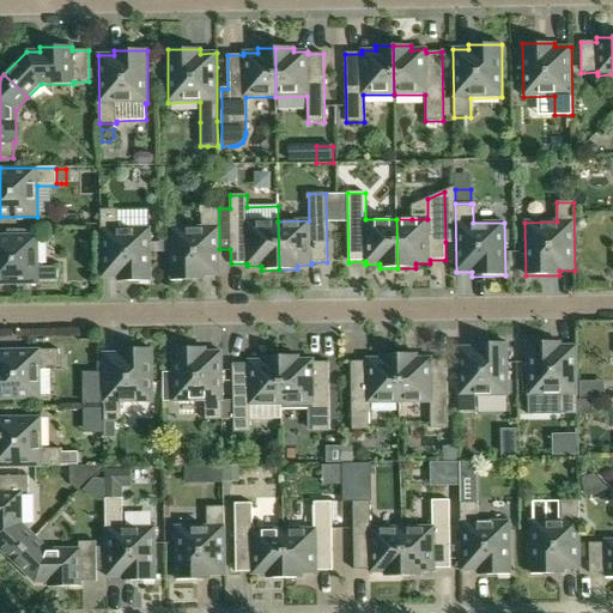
[(219,249),(219,208),(201,208),(202,228),(170,228),(171,281),(204,280),(204,277),(220,277),(219,249)]
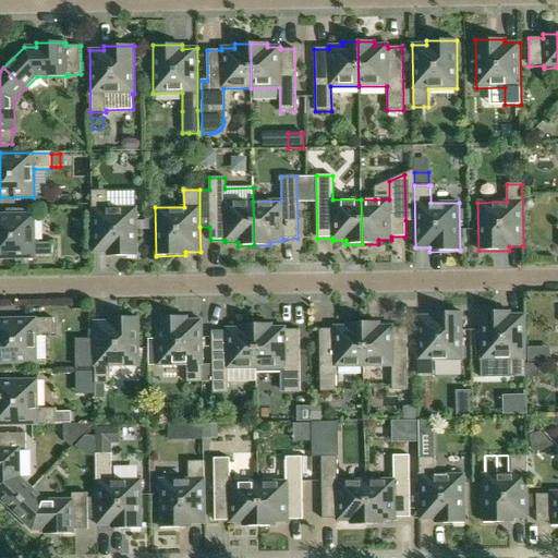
[(137,256),(136,208),(108,208),(107,191),(92,191),(93,253),(107,253),(107,257),(137,256)]
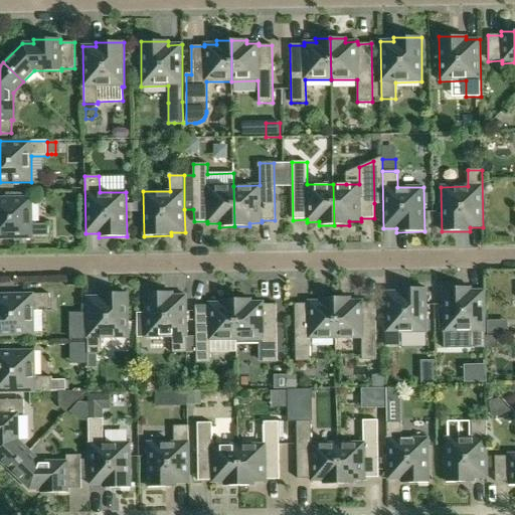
[(32,198),(31,198),(0,198),(0,239),(48,238),(48,224),(32,224),(32,198)]
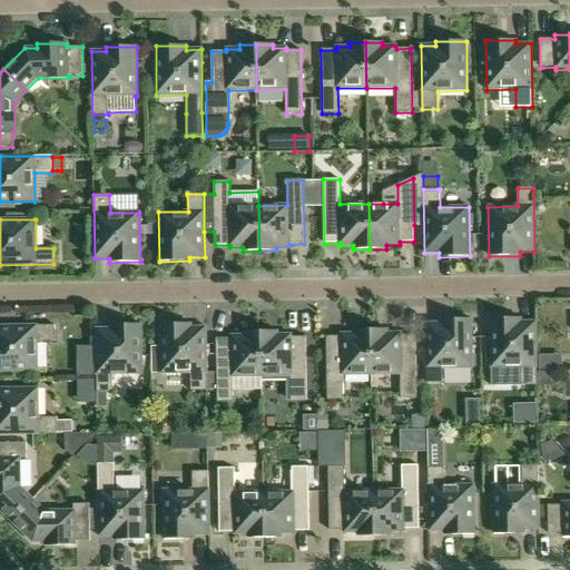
[(472,369),(472,367),(471,318),(441,320),(441,324),(425,324),(426,387),(443,387),(442,369),(472,369)]
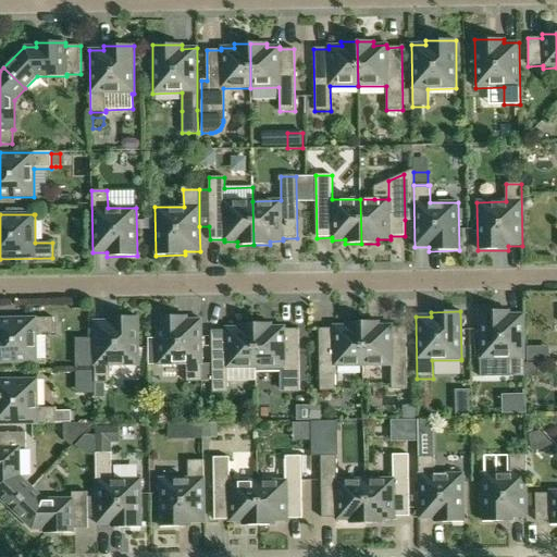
[(480,360),(480,378),(509,376),(524,376),(524,373),(524,363),(523,314),(509,314),(509,311),(479,311),(480,360)]
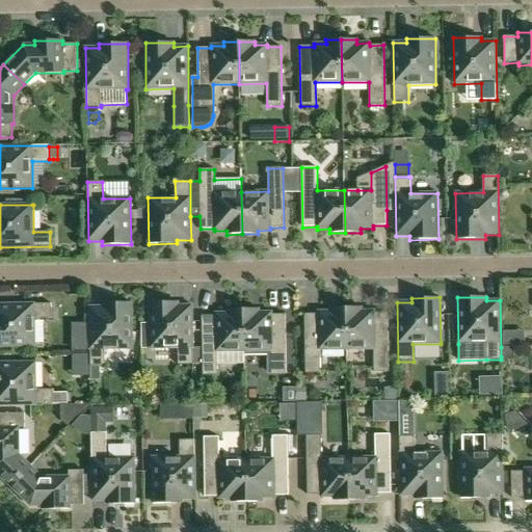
[(101,381),(101,367),(105,366),(105,349),(133,349),(132,302),(103,303),(103,307),(89,308),(90,381),(101,381)]
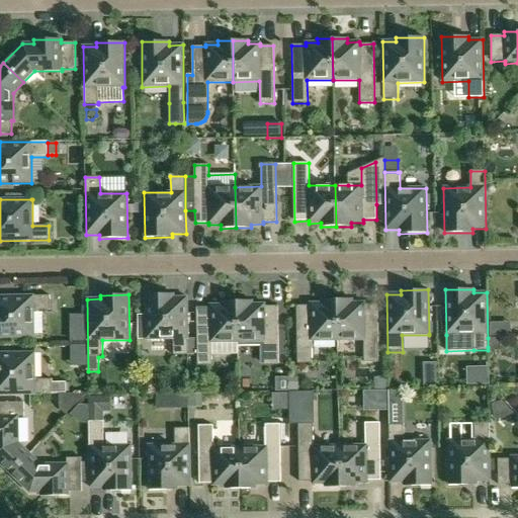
[(188,355),(188,338),(187,297),(174,297),(174,294),(146,294),(147,340),(173,339),(173,355),(188,355)]
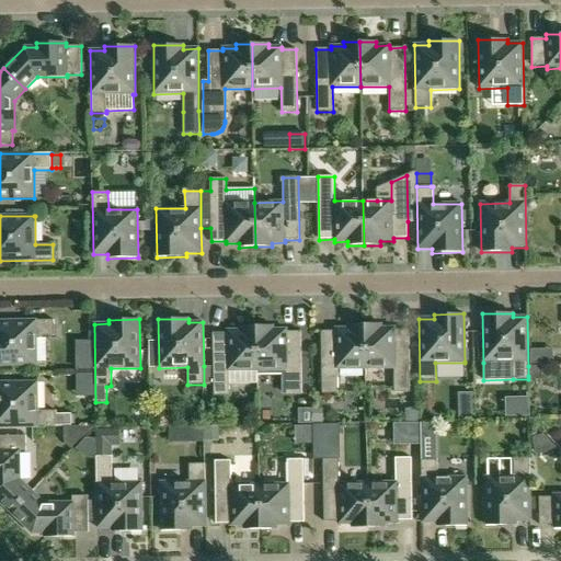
[(36,336),(55,336),(54,320),(0,321),(0,366),(37,366),(36,336)]
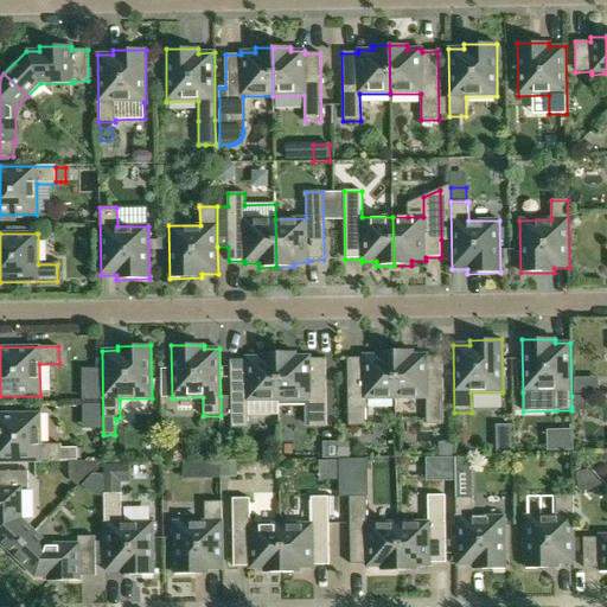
[(365,400),(396,400),(395,351),(377,351),(377,356),(363,356),(363,358),(347,359),(349,427),(365,426),(365,400)]
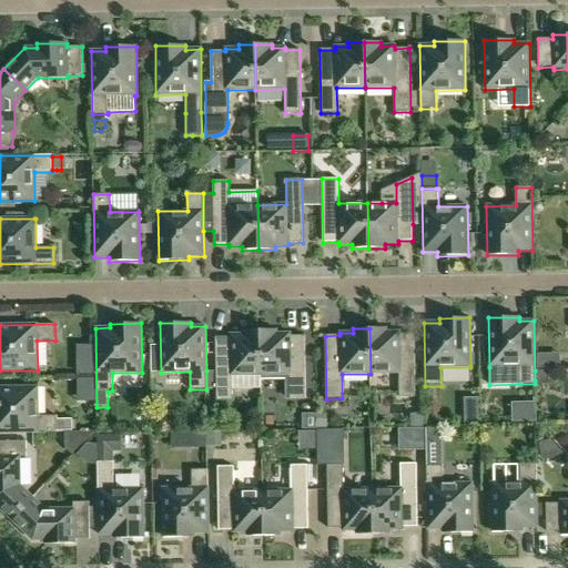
[(386,328),(369,328),(371,374),(399,373),(399,398),(415,397),(414,334),(399,334),(399,332),(386,332),(386,328)]
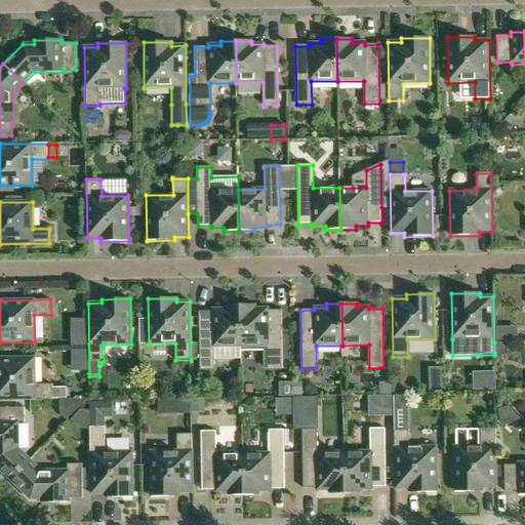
[(240,306),(241,347),(268,347),(268,369),(283,369),(282,311),(268,311),(268,309),(255,309),(255,305),(240,306)]
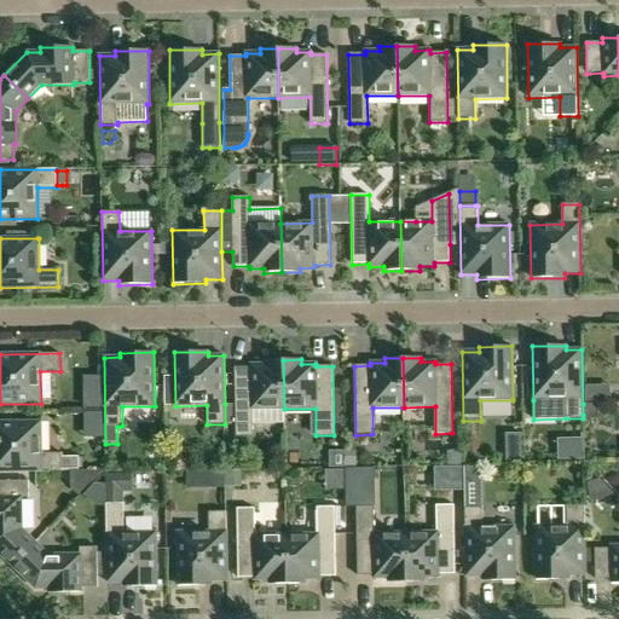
[(253,410),(284,409),(283,360),(265,360),(265,365),(250,365),(250,368),(235,368),(236,437),(254,437),(253,410)]
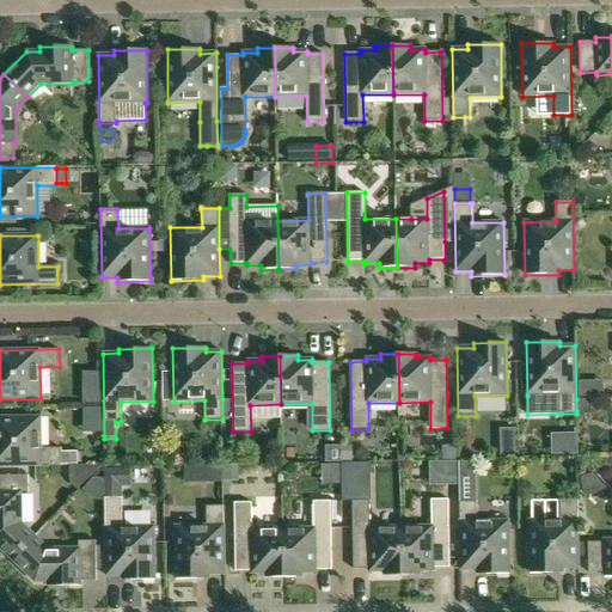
[(78,451),(61,452),(61,448),(41,450),(41,417),(0,417),(0,466),(61,466),(61,464),(78,464),(78,451)]
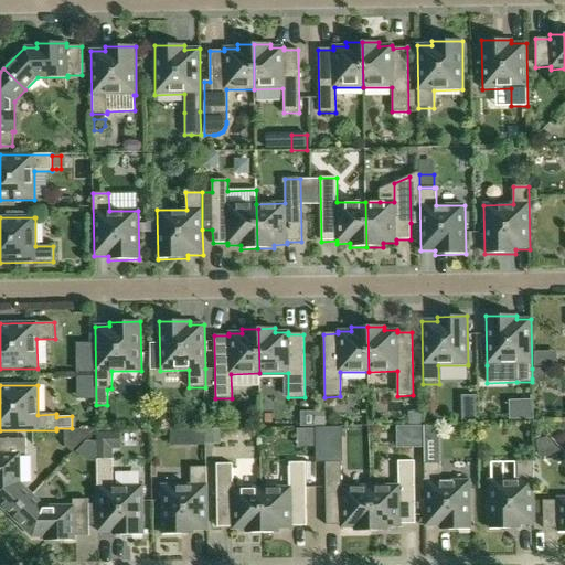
[(424,425),(424,411),(408,412),(409,425),(424,425)]
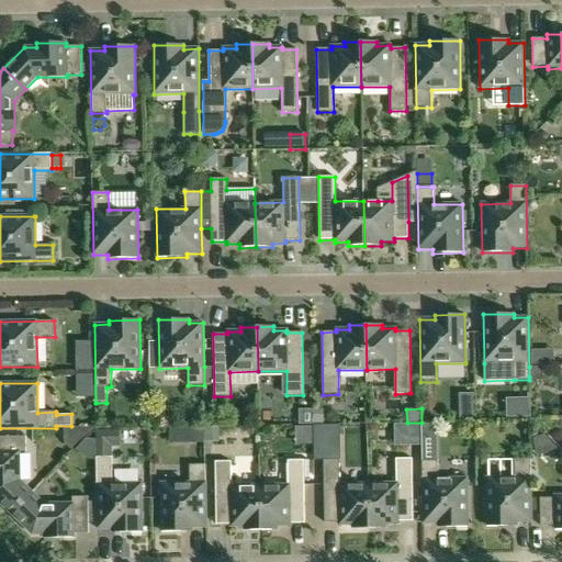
[(324,424),(324,409),(313,409),(313,424),(324,424)]
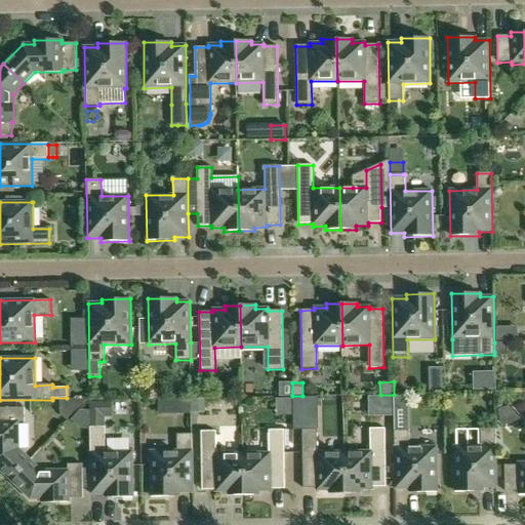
[(430,385),(430,394),(443,394),(443,385),(430,385)]
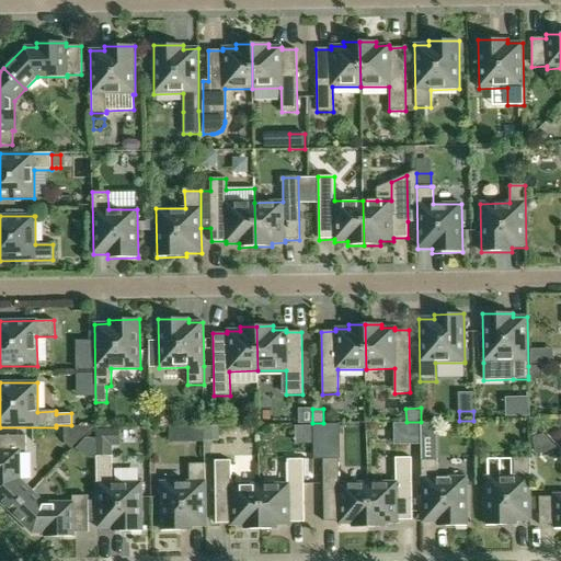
[(421,434),(437,434),(437,423),(421,424),(421,434)]
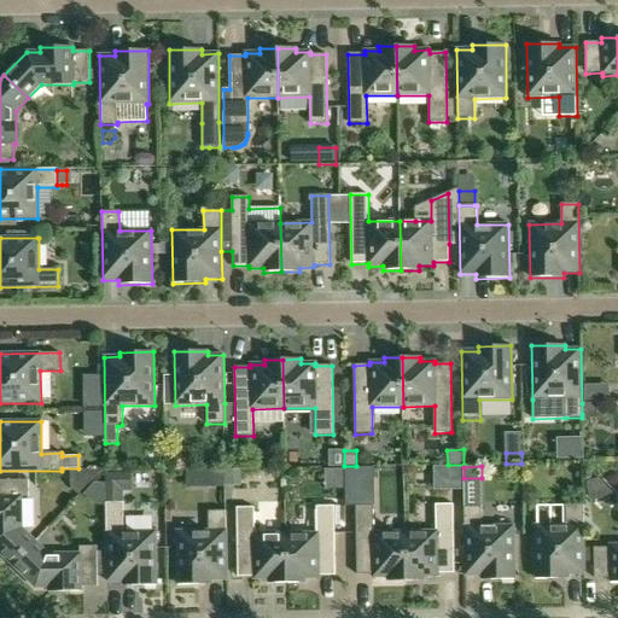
[(461,485),(461,468),(448,468),(448,485),(461,485)]
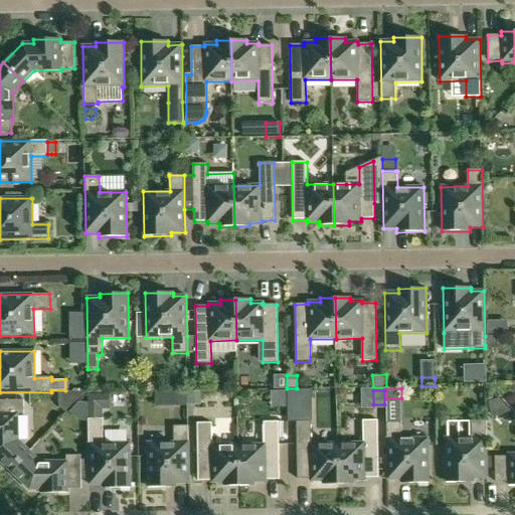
[(201,391),(188,392),(188,405),(202,404),(201,391)]
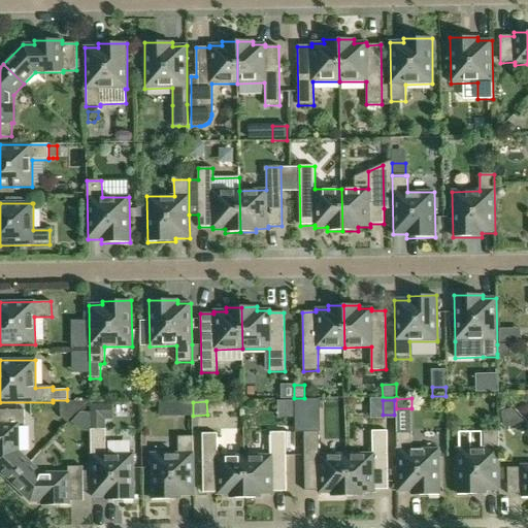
[(191,402),(178,402),(178,415),(191,415),(191,402)]
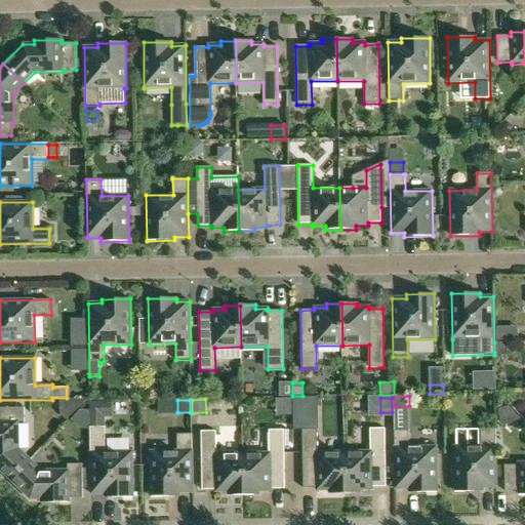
[(0,470),(10,481),(30,460),(18,449),(18,421),(25,421),(24,408),(0,408),(0,470)]
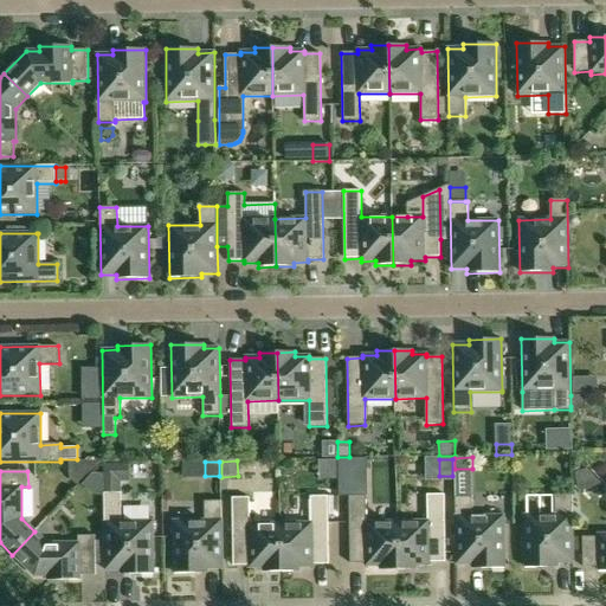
[(121,494),(120,494),(104,494),(105,571),(121,571),(121,575),(154,574),(153,522),(122,522),(121,494)]
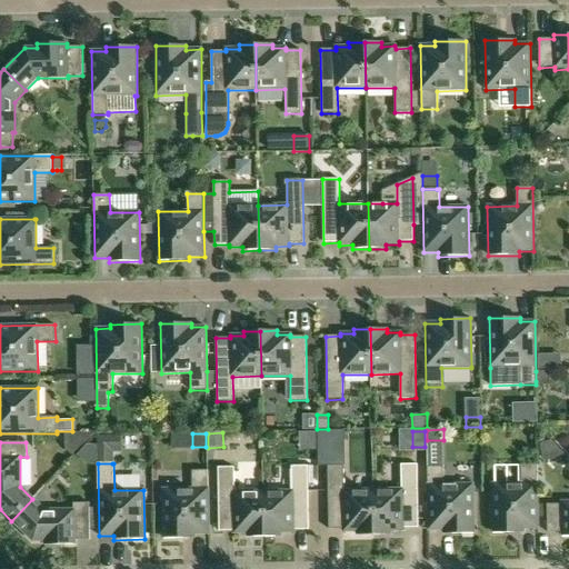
[(401,490),(373,490),(373,536),(390,535),(390,531),(403,531),(403,528),(418,528),(417,465),(401,465),(401,490)]
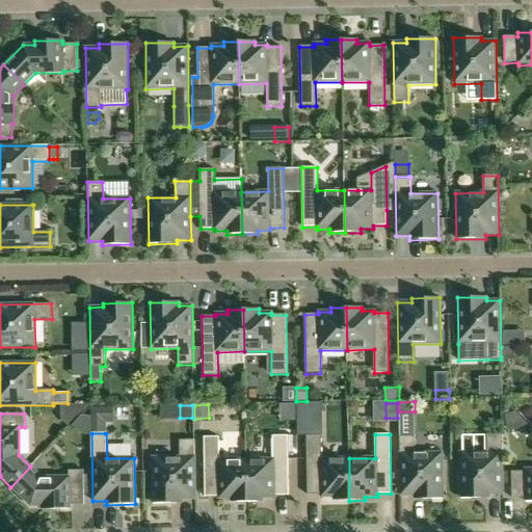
[(307,435),(308,496),(321,495),(321,498),(334,497),(334,501),(349,501),(349,458),(322,458),(321,435),(307,435)]
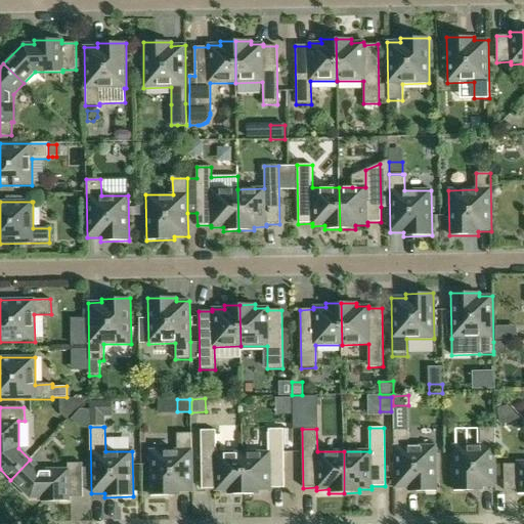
[(495,487),(495,465),(494,429),(480,429),(480,445),(453,446),(454,491),(482,491),(482,487),(495,487)]
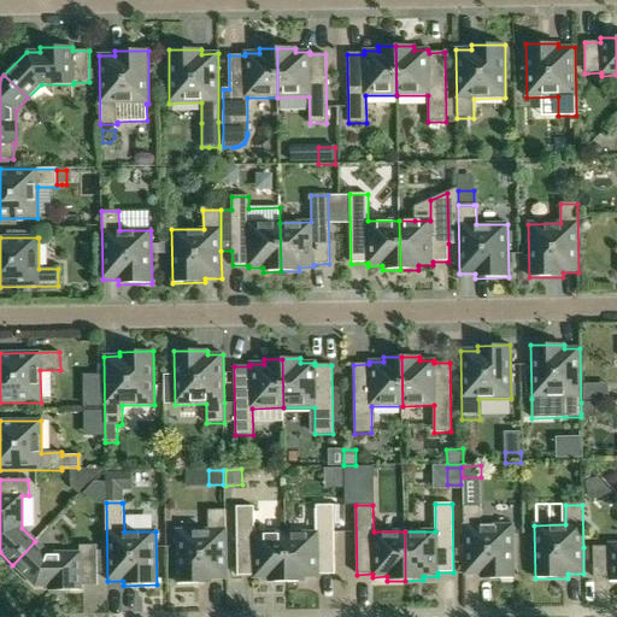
[(317,533),(286,534),(287,582),(305,582),(305,579),(319,577),(318,575),(335,575),(334,506),(316,506),(317,533)]
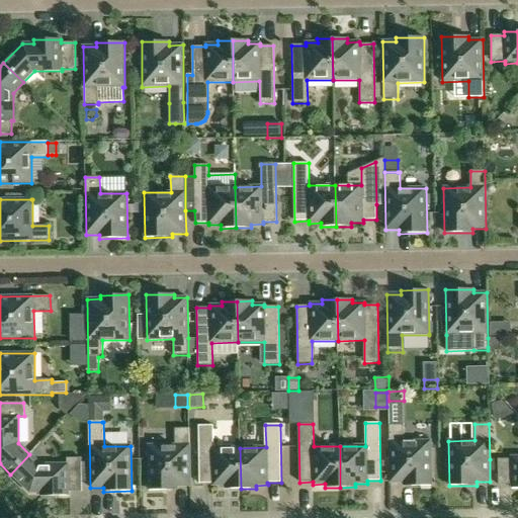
[(404,487),(431,486),(431,441),(404,441),(404,425),(390,425),(391,483),(404,483),(404,487)]
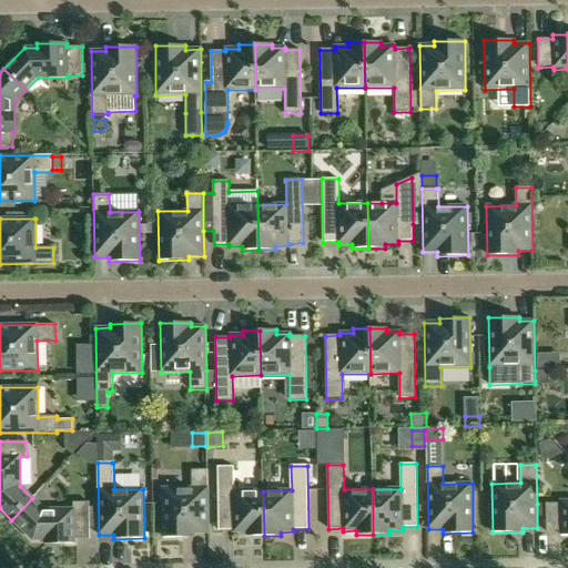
[(247,537),(264,536),(263,492),(234,492),(234,467),(217,467),(219,530),(233,530),(233,533),(246,533),(247,537)]
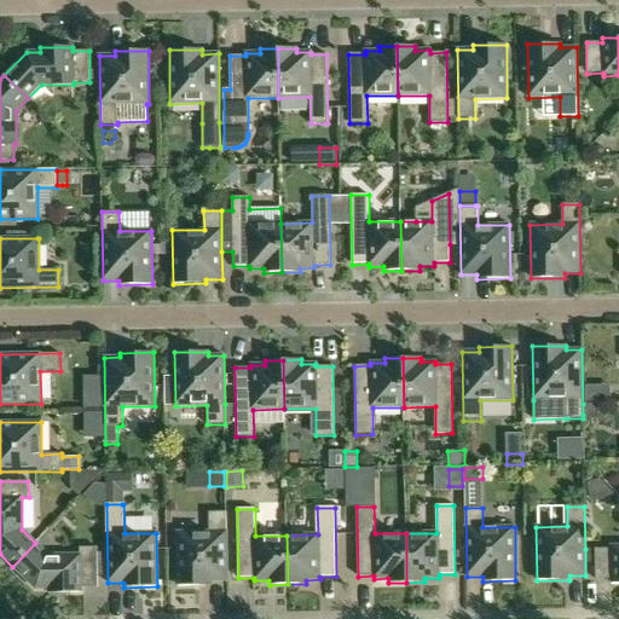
[(212,582),(227,582),(226,513),(209,513),(209,532),(178,532),(178,586),(212,585),(212,582)]
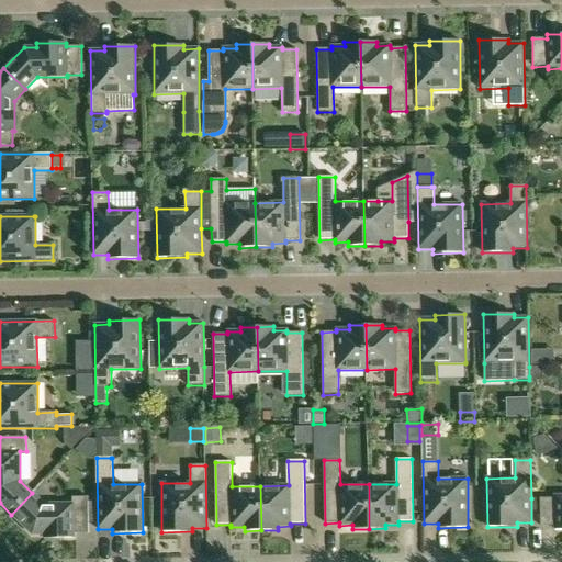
[(32,493),(11,515),(32,535),(44,535),(44,539),(75,538),(75,535),(89,534),(89,523),(88,506),(88,502),(88,497),(74,497),(74,504),(44,504),(32,493)]
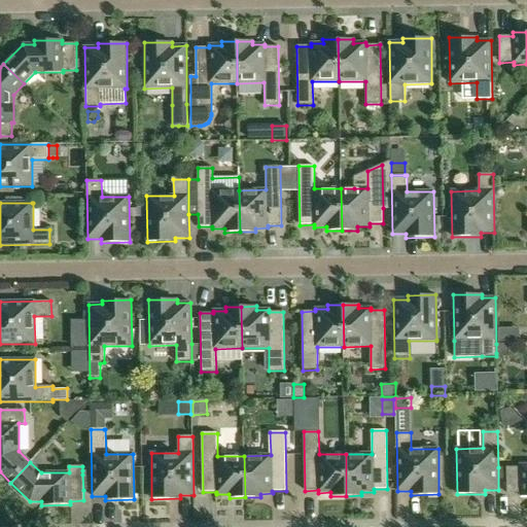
[(526,464),(520,465),(520,467),(506,467),(507,494),(521,493),(521,497),(526,496),(526,464)]
